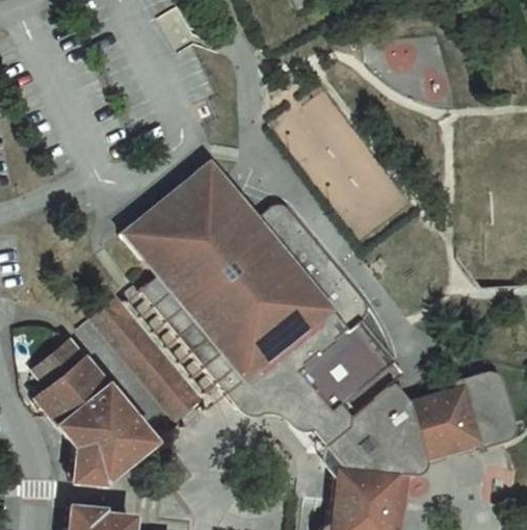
[(341,529),(342,527),(391,524),(397,472),(410,473),(416,474),(421,471),(425,467),(427,464),(504,442),(512,438),(518,431),(511,398),(497,370),(490,371),(454,380),(454,387),(407,400),(398,388),(395,386),(393,385),(391,385),(406,373),(395,358),(391,347),(386,335),(380,322),(375,312),(367,300),(294,209),(291,207),(288,205),(285,204),(282,203),(278,203),(274,204),(271,205),(267,208),(264,211),(256,217),(207,161),(123,233),(157,276),(138,289),(238,407),(291,409),(311,427),(324,445),(344,469),(333,475),(327,525),(326,529),(341,529)]
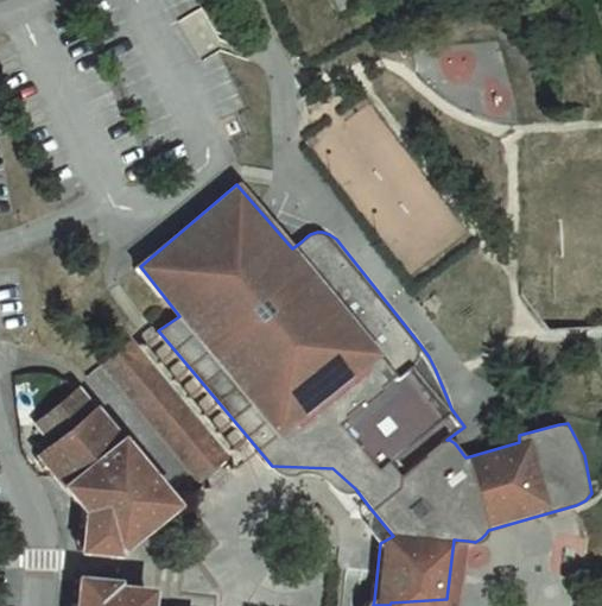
[(113,364),(208,479),(232,461),(137,345),(113,364)]
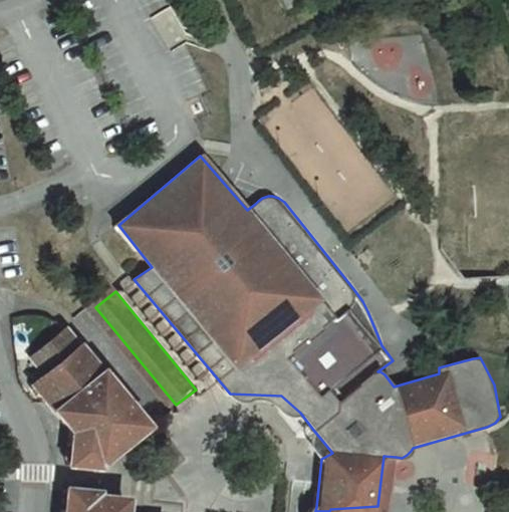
[(76,429),(72,462),(100,465),(146,428),(66,330),(35,356),(48,372),(37,381),(76,429)]
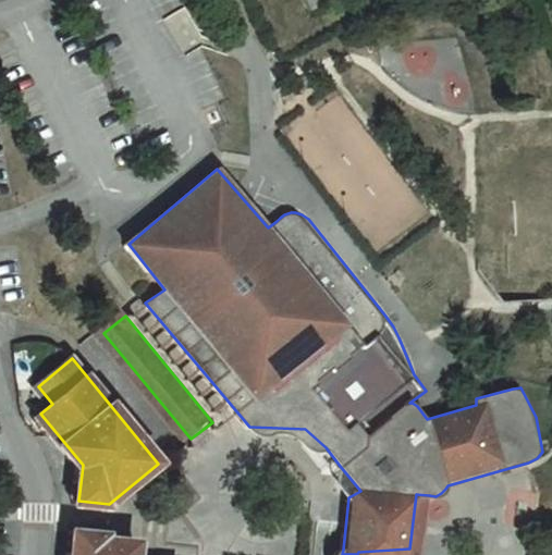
[(305,429),(249,427),(252,429),(255,432),(259,433),(264,434),(272,432),(280,431),(290,433),(297,438),(304,445),(311,448),(319,449),(326,447),(305,429)]
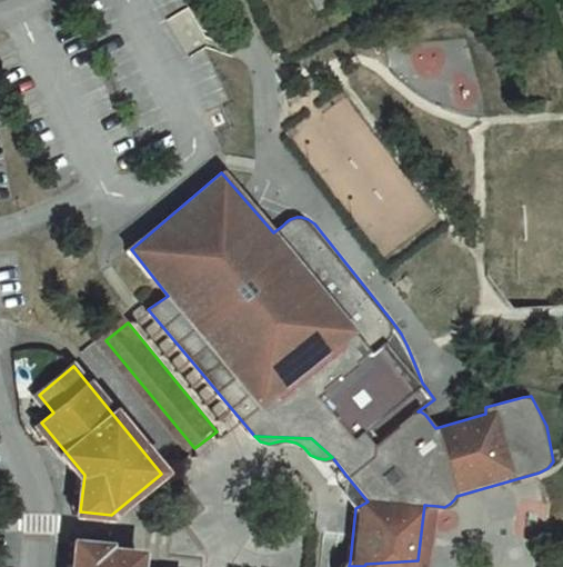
[(344,494),(355,508),(368,501),(347,476),(343,481),(342,487),(344,494)]
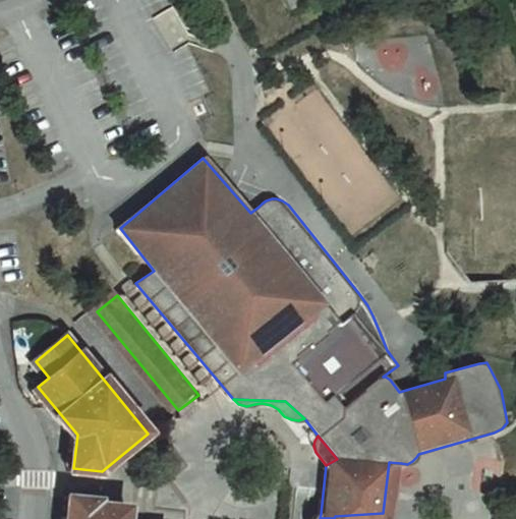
[(401,463),(389,462),(383,513),(393,512),(401,463)]
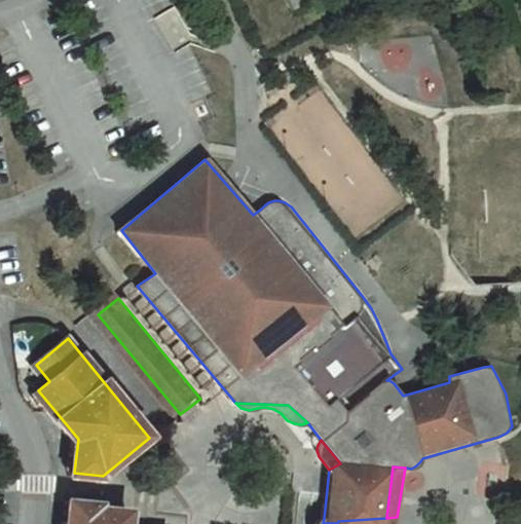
[(71,501),(69,523),(131,523),(132,511),(97,509),(98,503),(71,501)]
